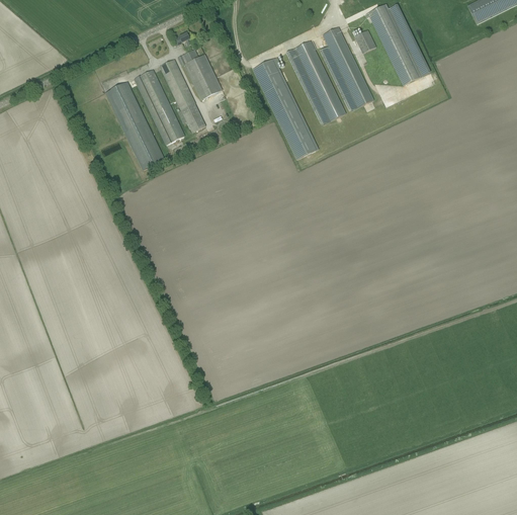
[(476,23),(516,2),(516,0),(475,0),(466,4),(476,23)]
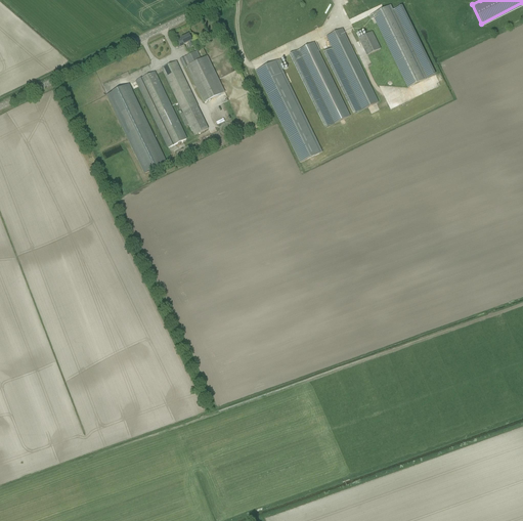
[(373,16),(406,85),(406,86),(426,77),(434,73),(435,72),(434,72),(401,3),(393,7),(393,6),(392,7),(390,3),(368,13),(371,17),(373,16)]
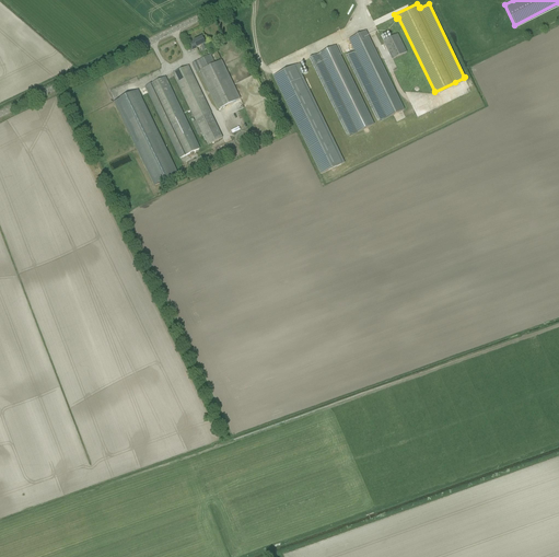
[(353,49),(344,54),(376,120),(404,107),(365,27),(348,36),(353,49)]
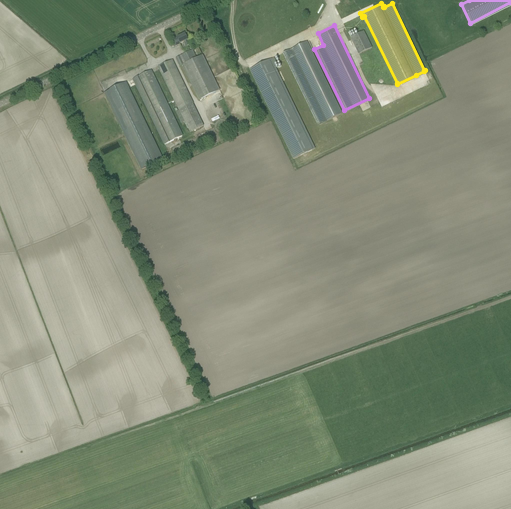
[(357,52),(371,45),(363,29),(349,35),(357,52)]
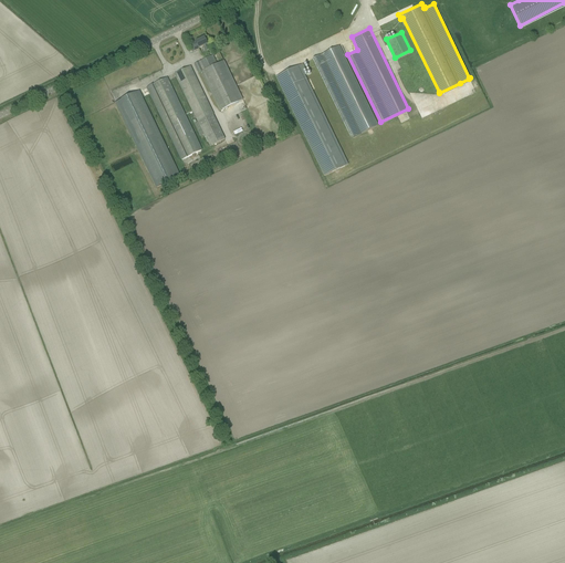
[(207,42),(203,35),(189,42),(191,44),(190,45),(191,49),(202,44),(205,49),(209,48),(206,42),(207,42)]
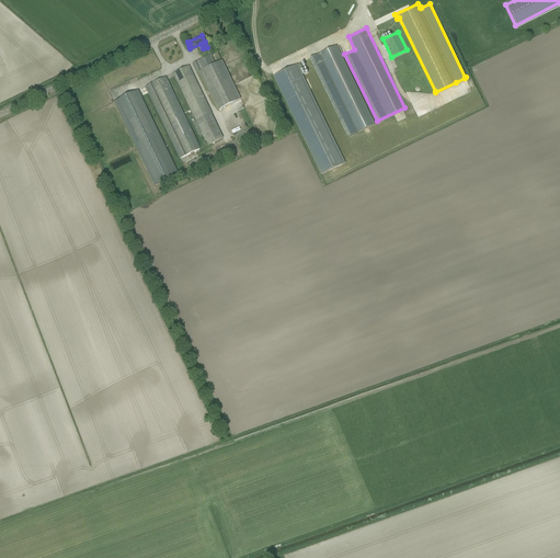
[(374,122),(335,43),(308,56),(346,135),(374,122)]
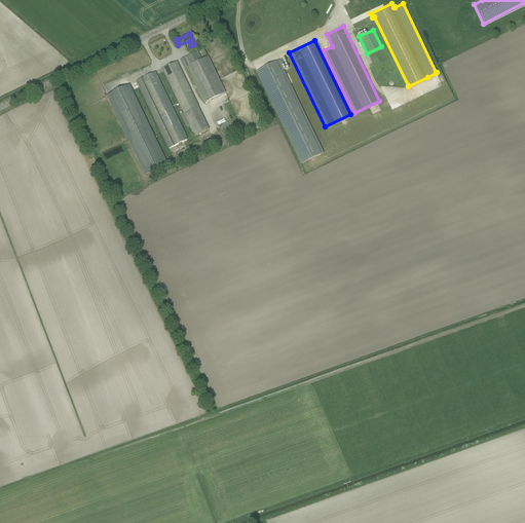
[(186,65),(201,98),(203,101),(225,90),(219,78),(218,76),(208,54),(201,58),(197,49),(179,58),(183,66),(184,66),(186,65)]
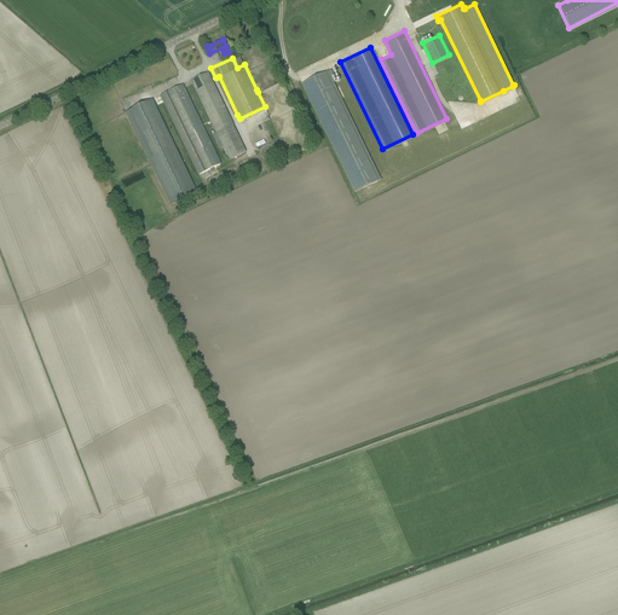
[(333,73),(330,67),(327,69),(300,81),(353,190),(380,177),(330,74),(333,73)]
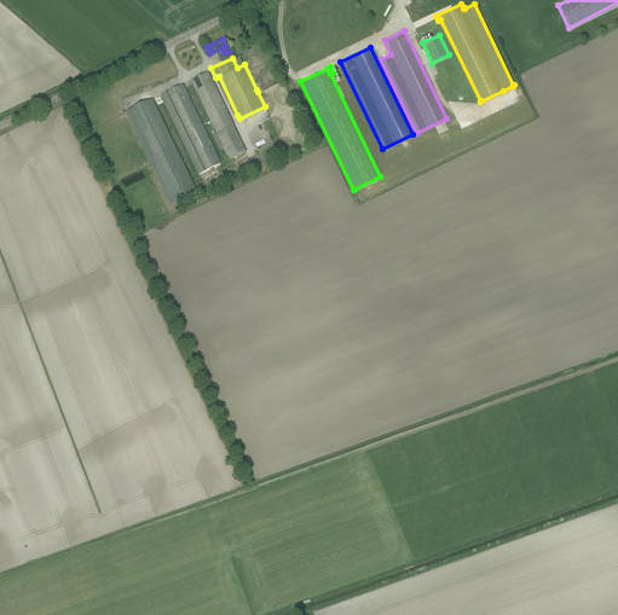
[(229,157),(244,149),(232,122),(234,122),(207,69),(190,79),(214,131),(215,131),(229,157)]
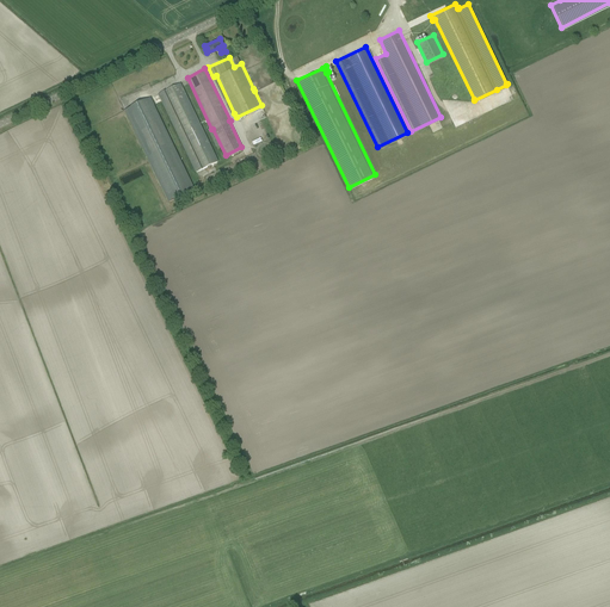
[(179,81),(162,90),(158,92),(195,171),(217,159),(179,81)]
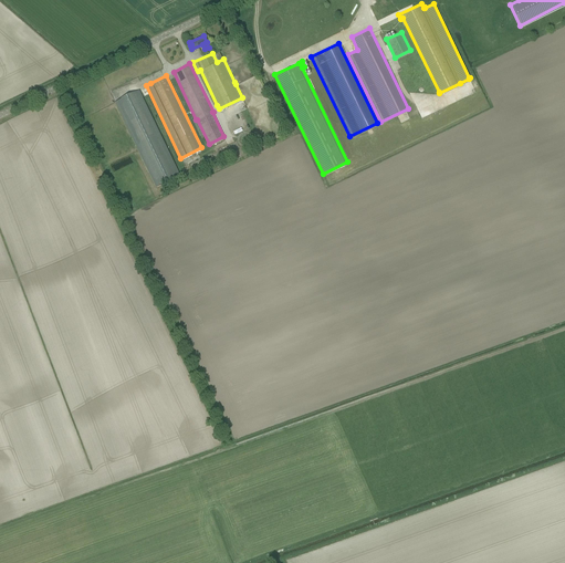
[(114,101),(121,115),(155,186),(179,174),(138,89),(114,101)]
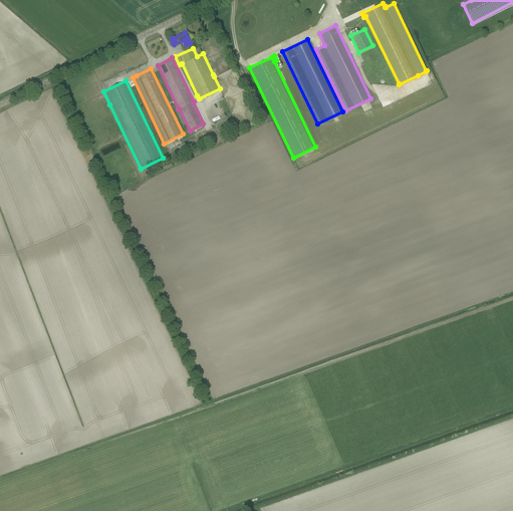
All buildings are outlined.
